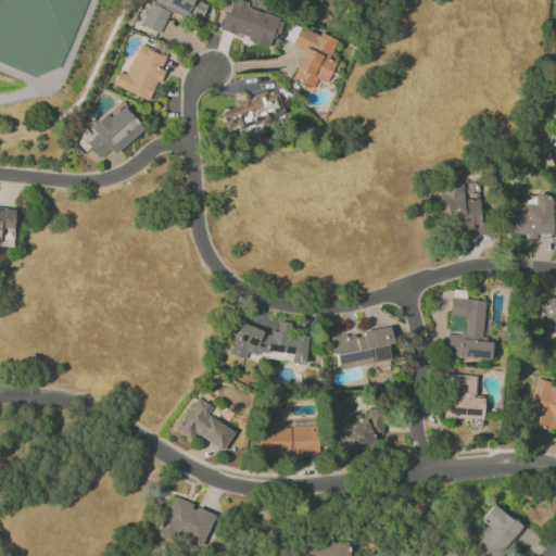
[(206,4),(197,0),(153,0),(153,2),(199,23),(206,4)]
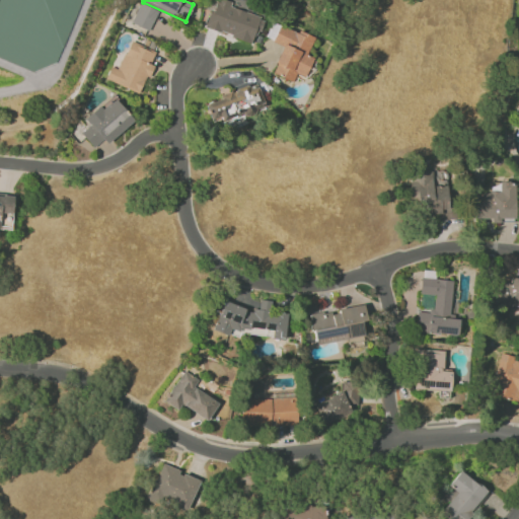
[(204,27),(254,43),(262,17),(230,8),(231,2),(223,0),(218,0),(215,11),(210,9),(204,27)]
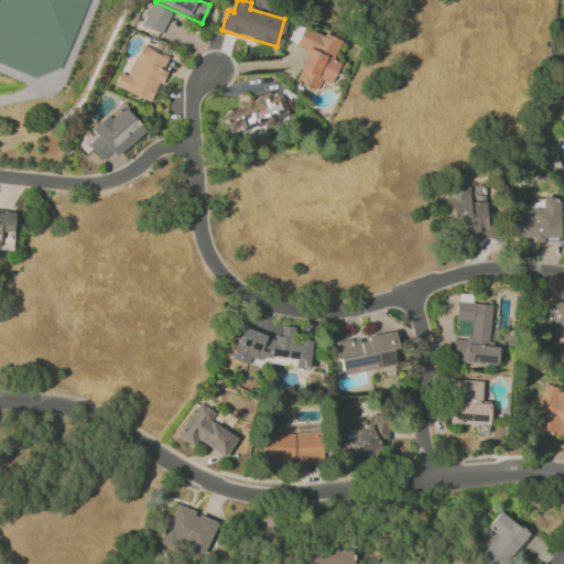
[(172,11),(153,2),(143,24),(162,33),(172,11)]
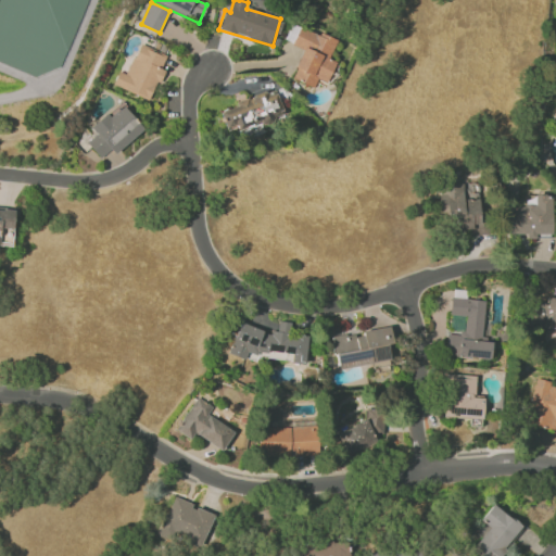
[(337,40),(293,23),(286,41),(304,48),(292,78),(314,87),(317,79),(327,83),(336,61),(329,59),(337,40)]
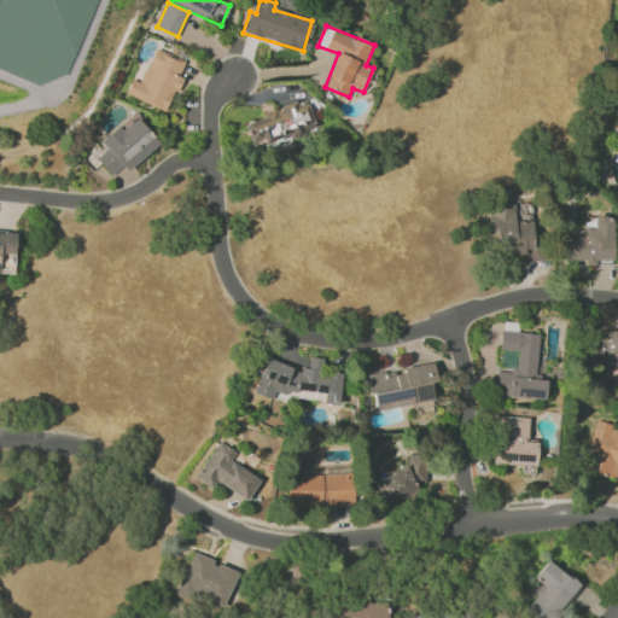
[(167,111),(181,77),(179,76),(184,63),(155,50),(140,82),(132,79),(126,94),(167,111)]
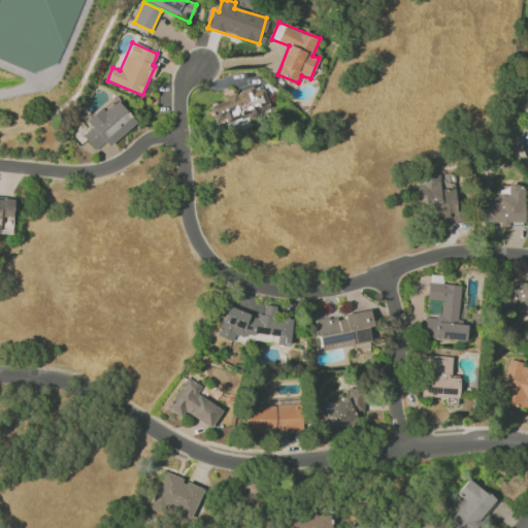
[(216,127),(269,109),(261,86),(207,103),(216,127)]
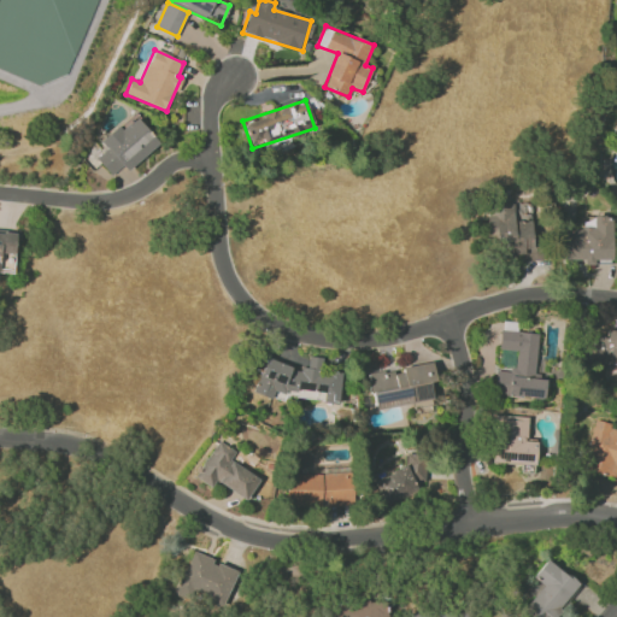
[(106,150),(97,158),(111,175),(122,165),(127,171),(159,144),(134,116),(101,144),(106,150)]
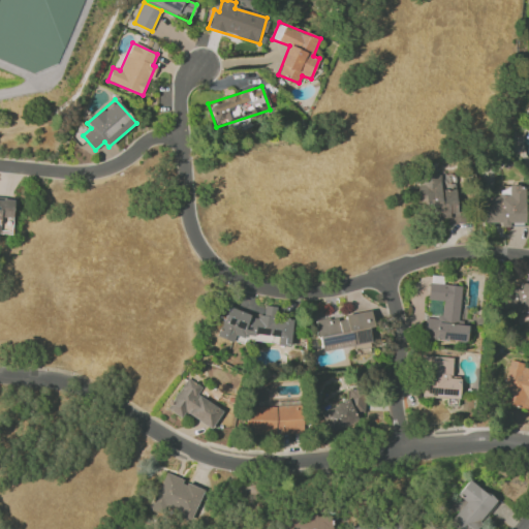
[(419,217),(454,216),(454,187),(449,187),(449,186),(441,186),(440,173),(418,174),(419,217)]
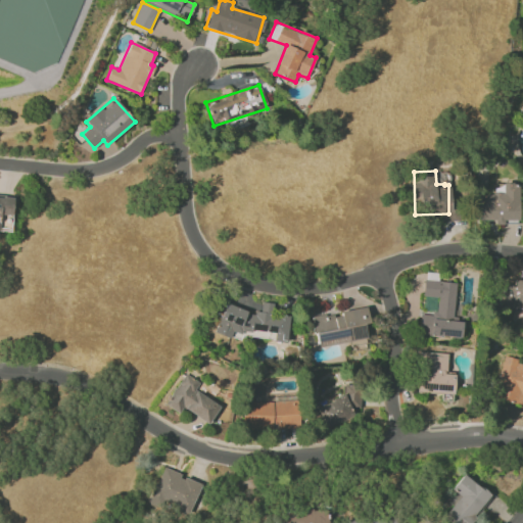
[(518,221),(518,183),(503,183),(503,192),(478,193),(479,221),(518,221)]
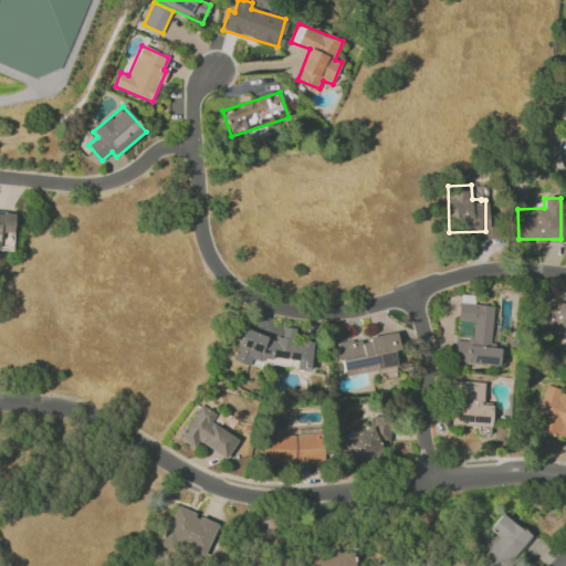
[(0,231),(12,232),(13,213),(0,211),(0,231)]
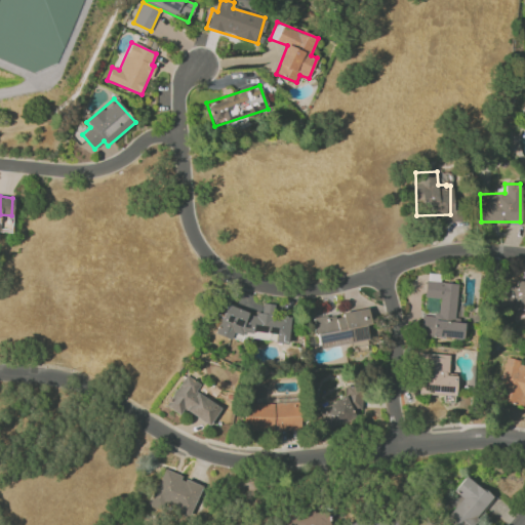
[(0,232),(10,232),(9,216),(0,216),(0,232)]
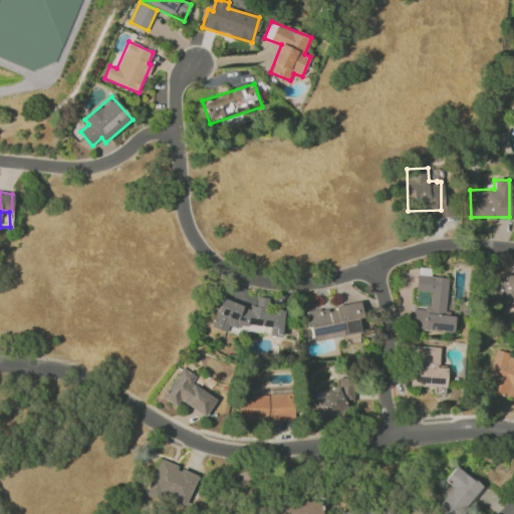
[(452,331),(453,313),(445,312),(447,277),(430,276),(431,268),(417,267),(416,290),(430,291),(429,308),(414,307),(412,329),(452,331)]
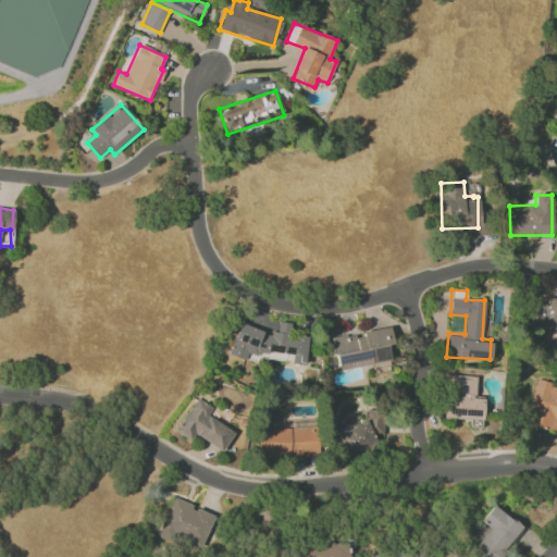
[(556,297),(547,297),(546,306),(527,304),(523,327),(556,331),(556,297)]
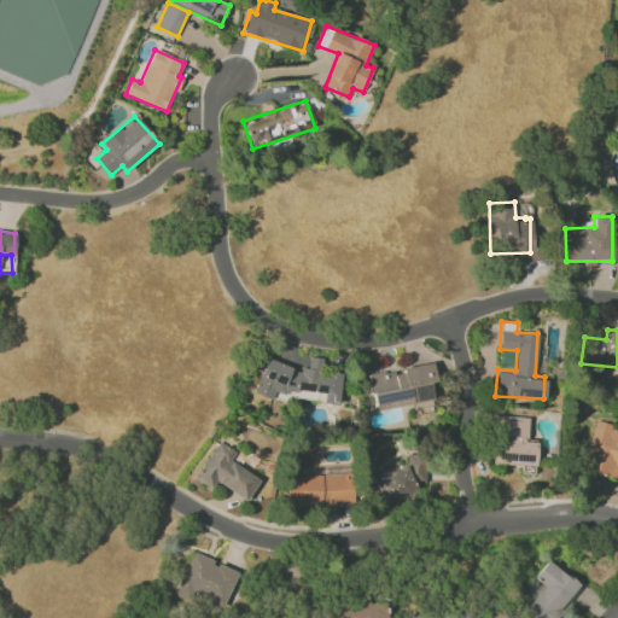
[(261,362),(257,396),(273,397),(273,395),(338,402),(340,373),(321,371),(322,359),(302,356),(301,366),(261,362)]
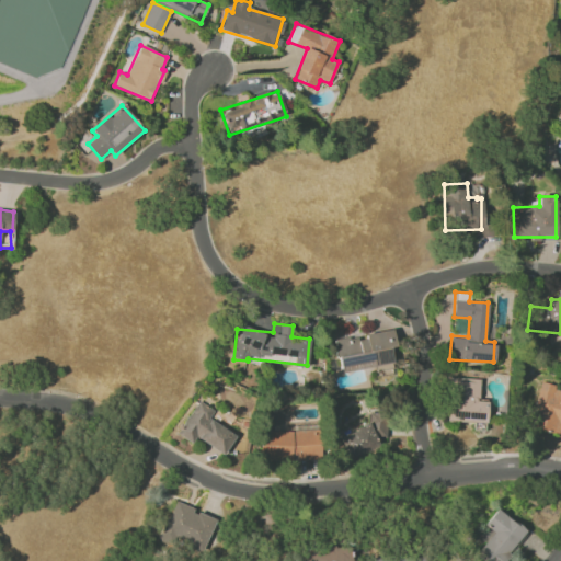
[(393,363),(390,347),(396,346),(392,329),(365,333),(365,335),(335,341),(341,371),(393,363)]
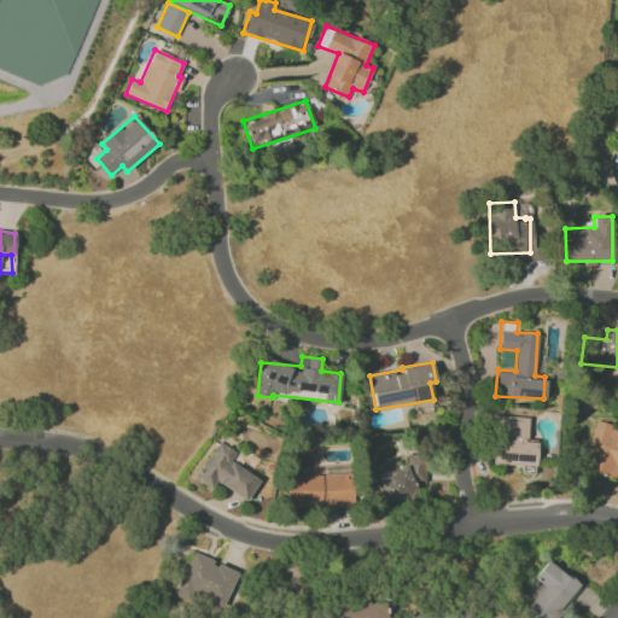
[(493,464),(522,465),(520,473),(535,473),(536,441),(528,441),(529,418),(495,417),(493,464)]
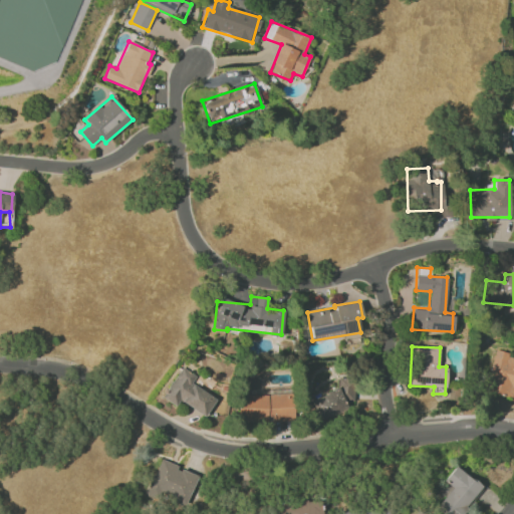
[(513,357),(508,356),(508,352),(496,349),(487,382),(496,384),(494,394),(512,398),(513,391),(513,390),(513,357)]
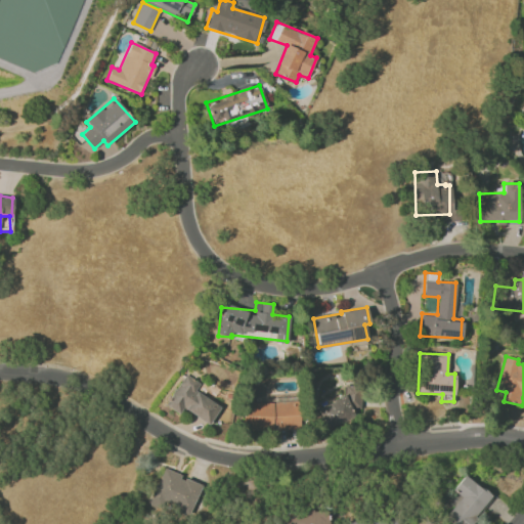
[(220,404),(194,392),(200,382),(182,374),(166,406),(179,413),(181,409),(210,424),(220,404)]
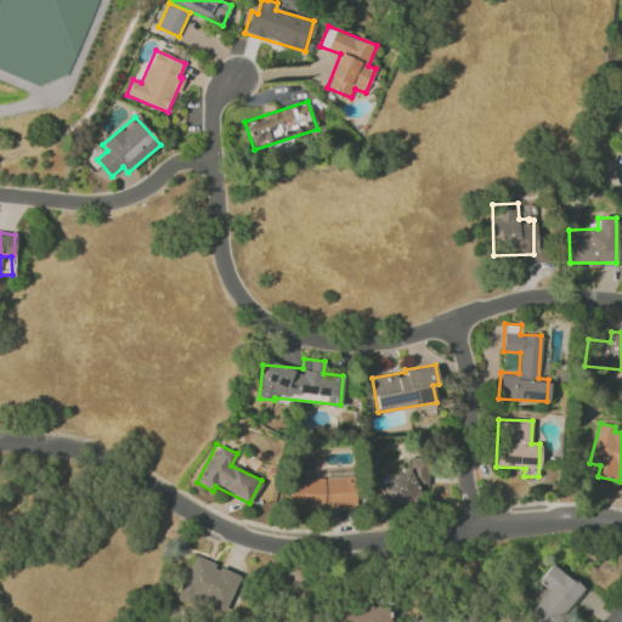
[(436,490),(423,453),(408,459),(412,470),(375,484),(385,508),(436,490)]
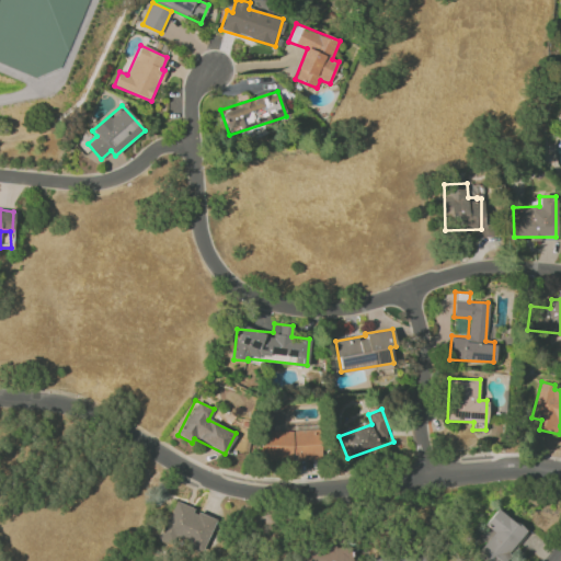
[(321,459),(320,430),(261,431),(262,460),(321,459)]
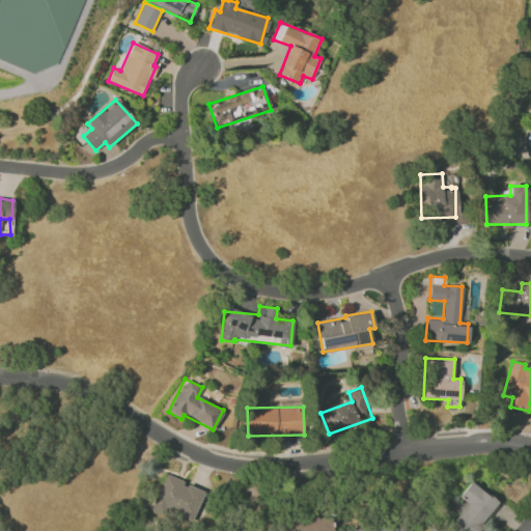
[(205,490),(164,475),(151,511),(192,526),(205,490)]
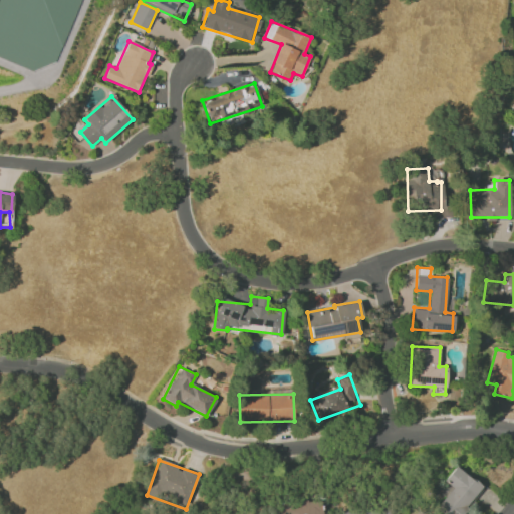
[(462,513),(482,485),(453,466),(443,482),(452,487),(437,509),(443,513),(462,513)]
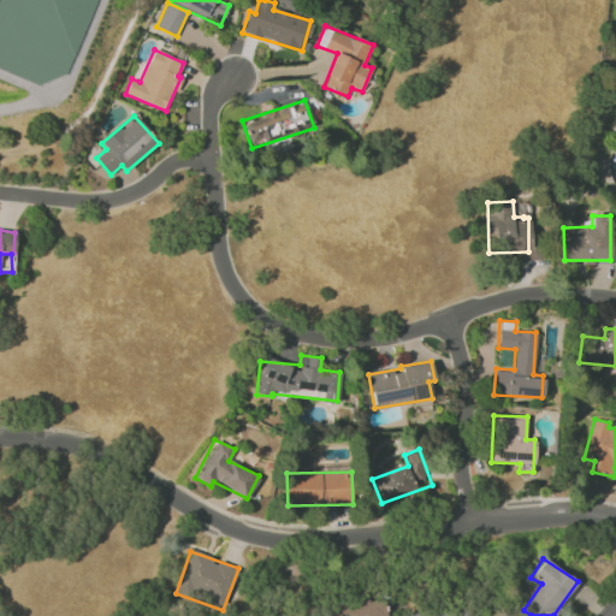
[(388,615),(388,600),(335,602),(335,615),(388,615)]
